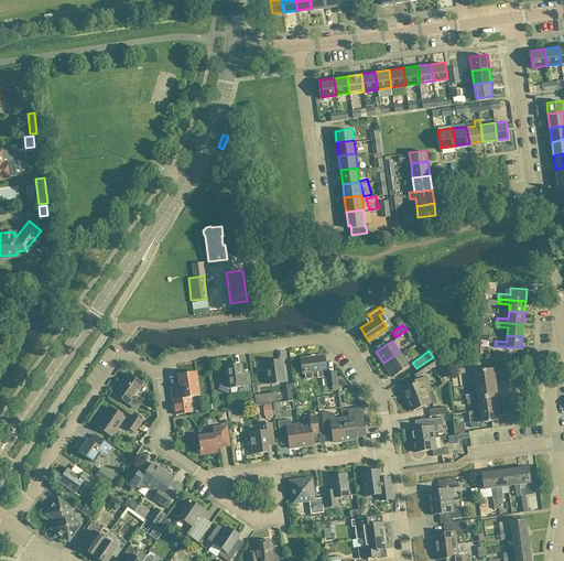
[(409,364),(400,352),(383,363),(392,375),(409,364)]
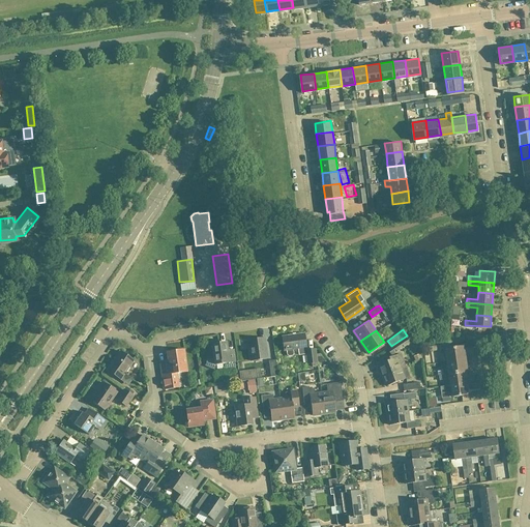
[(293,352),(293,348),(305,346),(303,331),(282,334),(284,349),(286,349),(287,353),(288,354),(292,354),(293,352)]
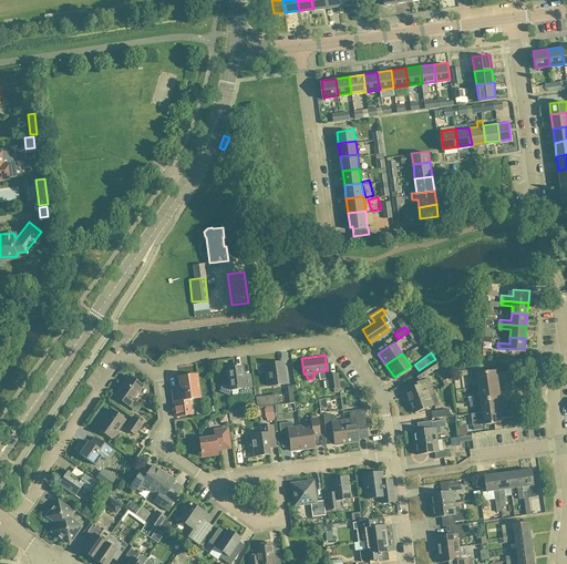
[(419,378),(439,365),(435,359),(419,370),(414,372),(419,378)]
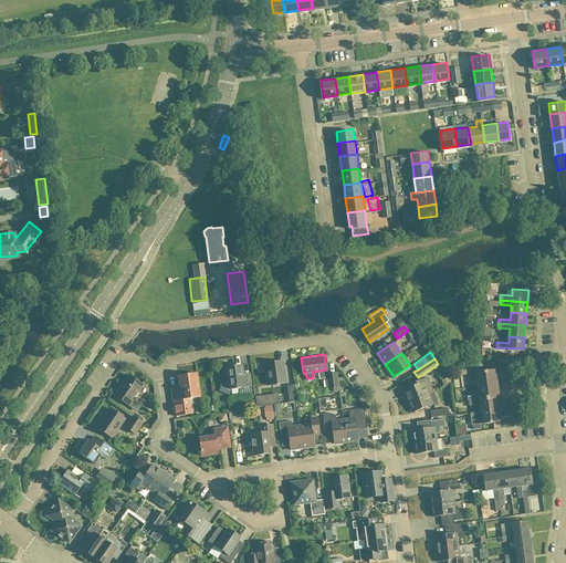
[(96,368),(102,371),(106,363),(101,360),(96,368)]
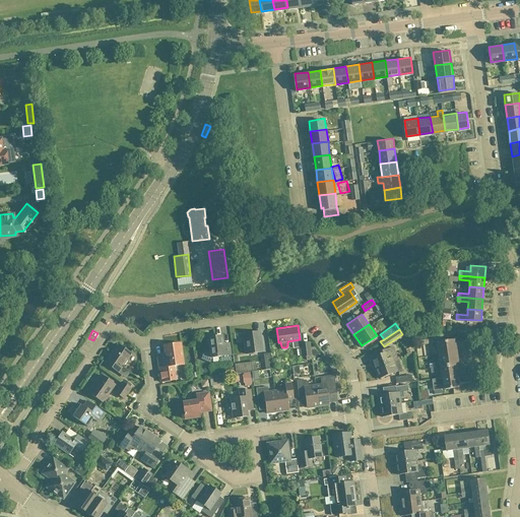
[(259,330),(243,332),(246,352),(262,349),(259,330)]
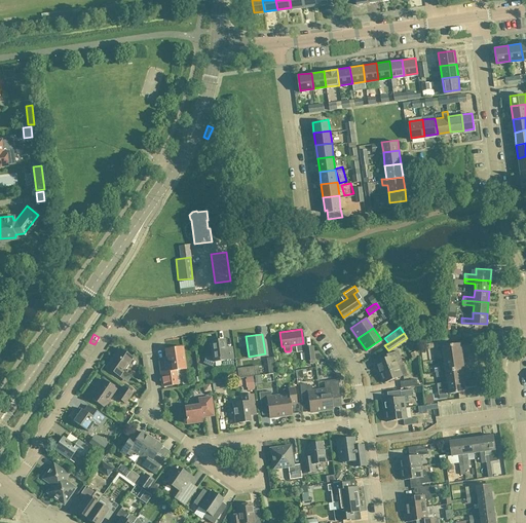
[(210,340),(212,355),(207,351),(202,362),(212,365),(214,360),(220,359),(221,365),(233,363),(231,345),(225,346),(224,338),(210,340)]
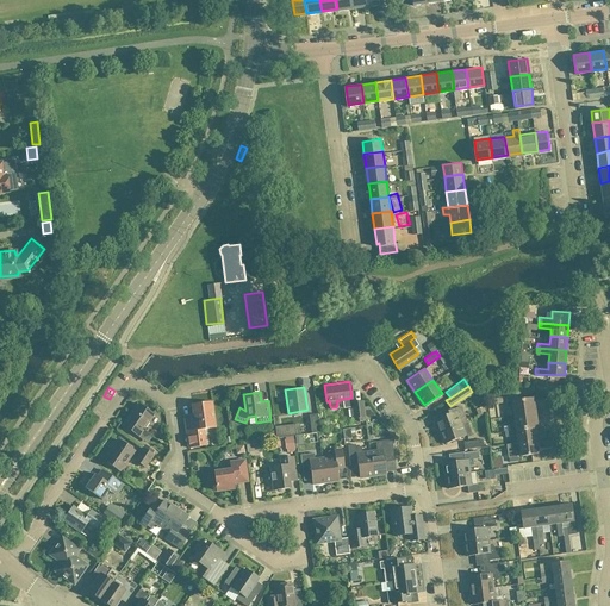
[(526,412),(523,398),(517,398),(517,393),(505,394),(506,406),(514,405),(514,413),(526,412)]
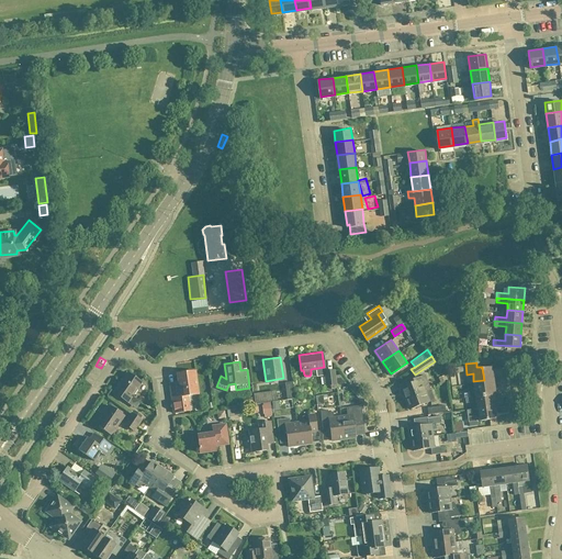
[(484,380),(494,379),(492,366),(482,367),(484,380)]
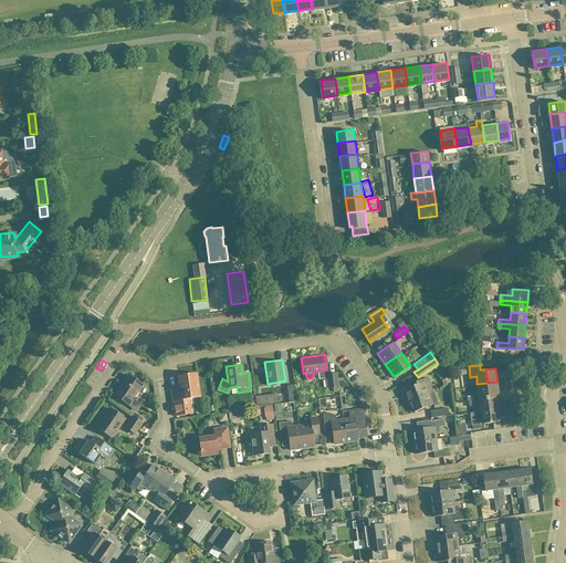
[(331,386),(338,385),(337,384),(337,383),(336,376),(336,371),(329,372),(326,372),(326,376),(326,378),(327,385),(327,387),(331,386)]
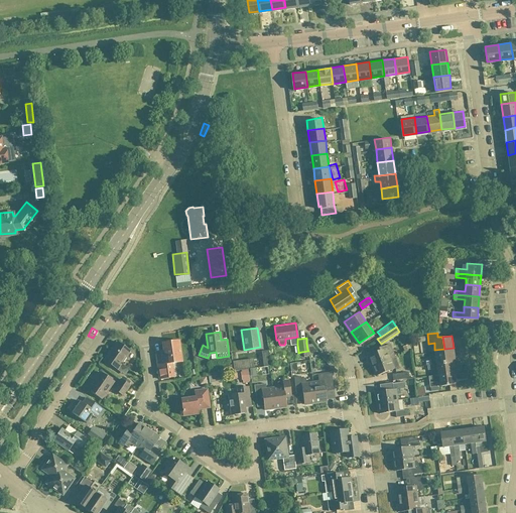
[(158,377),(160,377),(173,375),(171,361),(181,360),(178,339),(161,342),(163,349),(155,351),(158,377)]
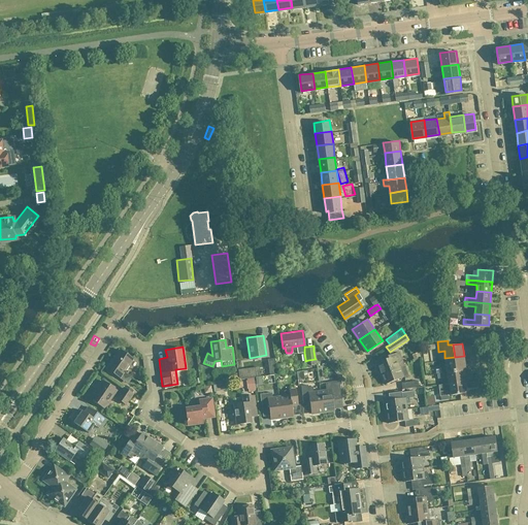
[(106,367),(120,376),(132,358),(119,349),(106,367)]
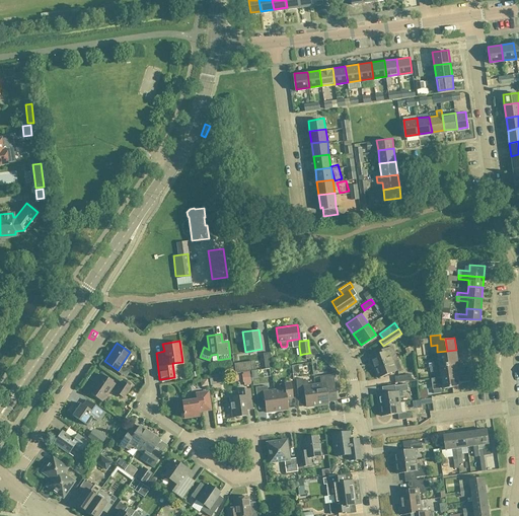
[(374,365),(374,366),(396,357),(393,347),(391,348),(390,345),(375,351),(376,353),(370,356),(371,357),(369,358),(372,365),(374,365)]
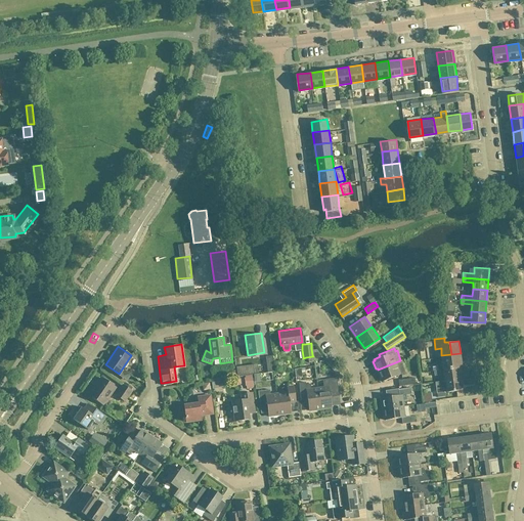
[(265,354),(267,371),(274,370),(272,353),(265,354)]
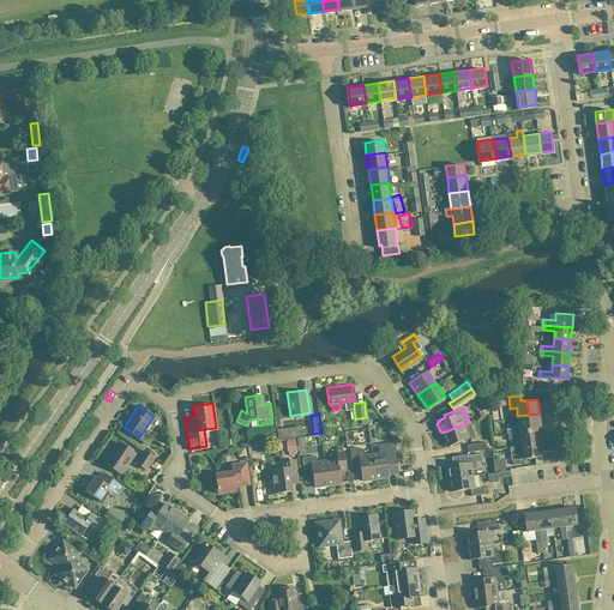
[(539,428),(542,428),(540,414),(529,415),(531,429),(539,428)]
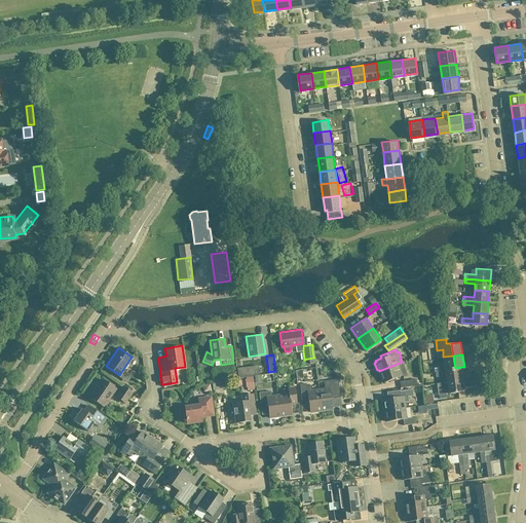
[(453,356),(443,357),(444,364),(439,364),(440,370),(455,368),(453,356)]
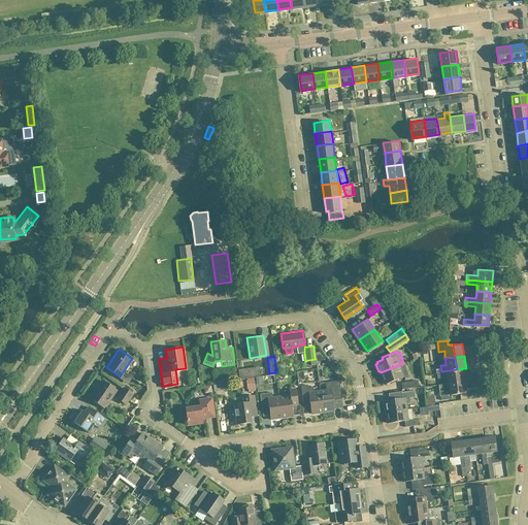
[(404,363),(403,363),(381,372),(385,383),(407,373),(404,363)]
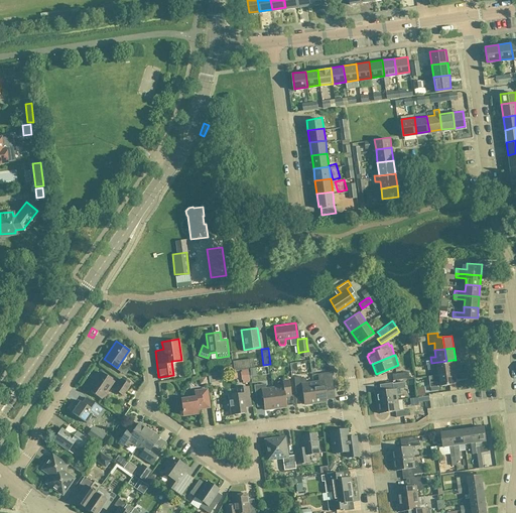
[(438,373),(455,371),(453,360),(446,361),(431,363),(427,363),(427,368),(437,367),(438,373)]
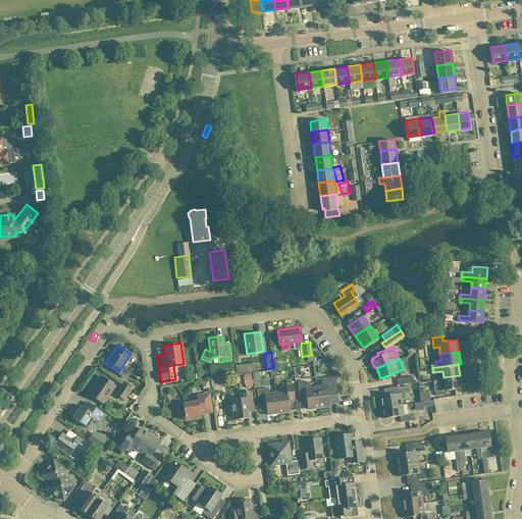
[(244,384),(255,384),(254,371),(243,372),(244,384)]
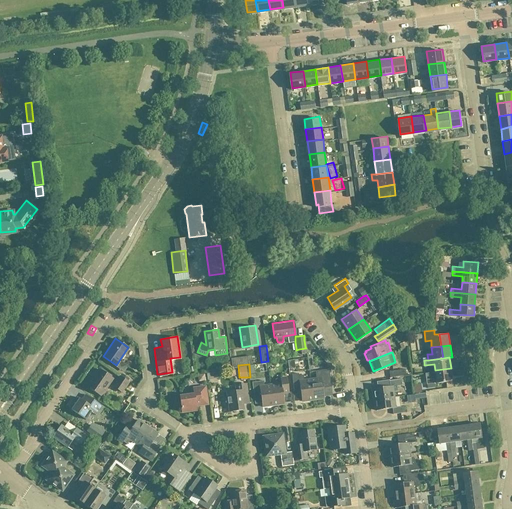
[(316,377),(310,378),(312,398),(323,397),(322,386),(331,385),(328,367),(315,369),(316,377)]
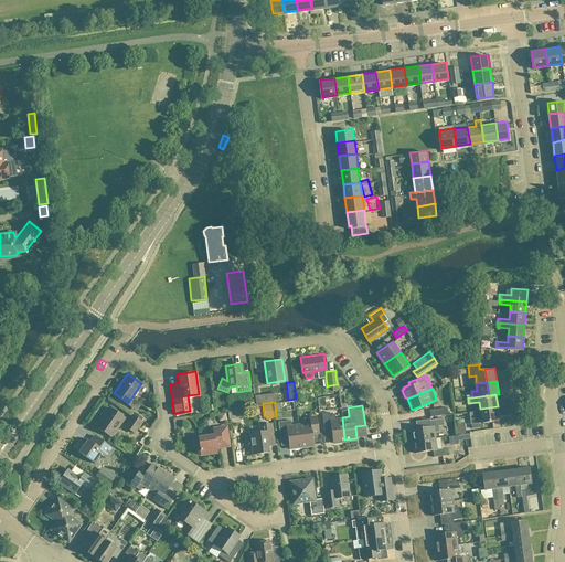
[(429,407),(430,414),(448,412),(447,405),(429,407)]
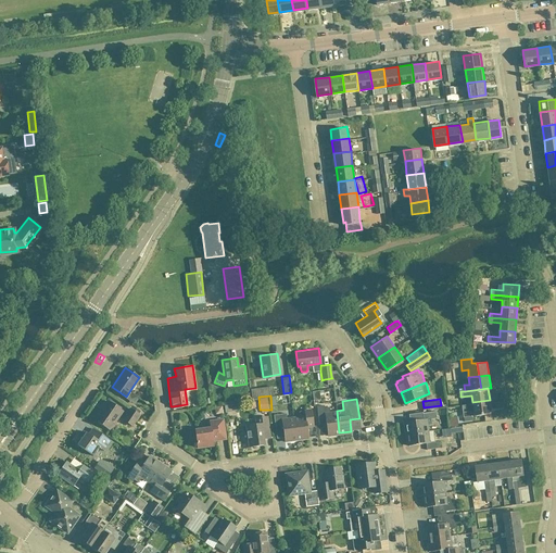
[(95,418),(110,429),(115,420),(114,420),(122,410),(108,400),(95,418)]
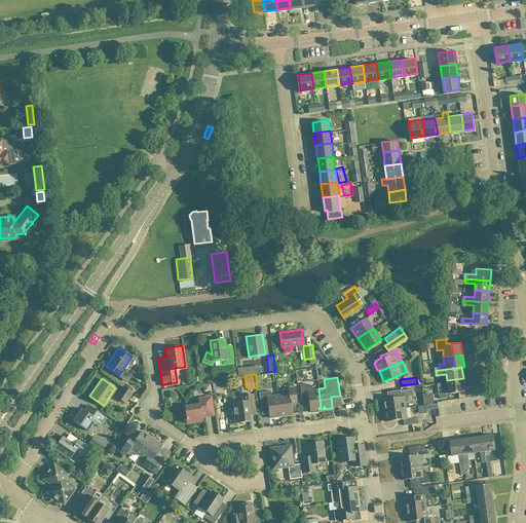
[(437,381),(438,387),(439,393),(448,391),(464,389),(463,378),(447,380),(437,381)]
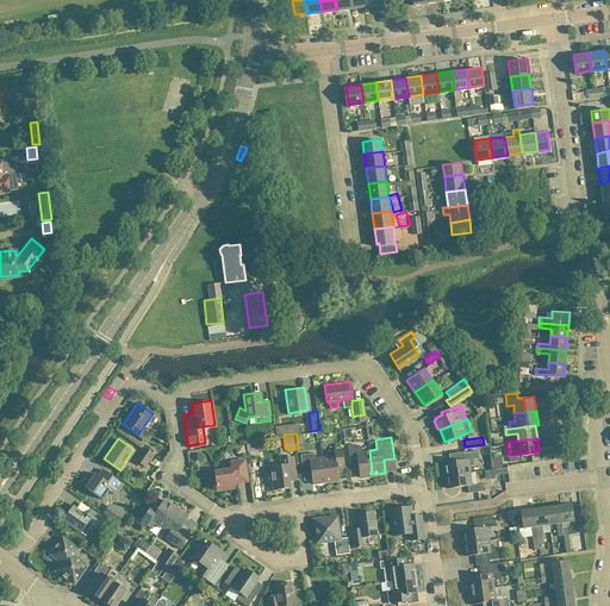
[(359,476),(372,474),(369,450),(361,451),(361,444),(355,445),(355,443),(347,443),(350,464),(358,463),(359,476)]
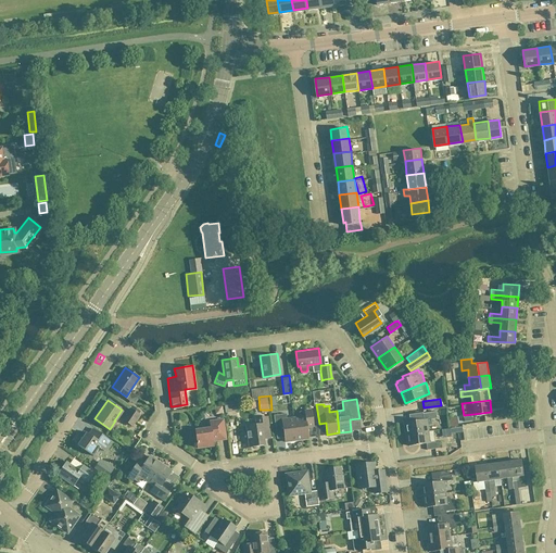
[(122,418),(131,425),(140,413),(129,405),(125,412),(125,413),(122,418)]
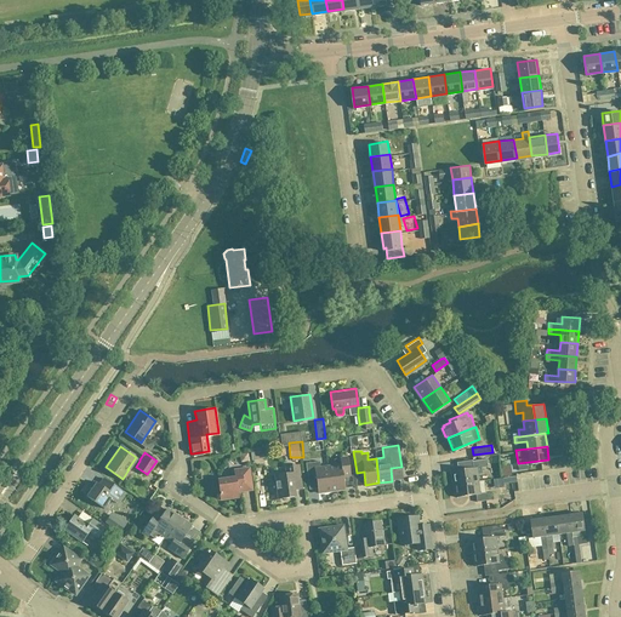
[(328,464),(331,490),(345,487),(342,475),(349,474),(347,456),(334,457),(335,464),(328,464)]
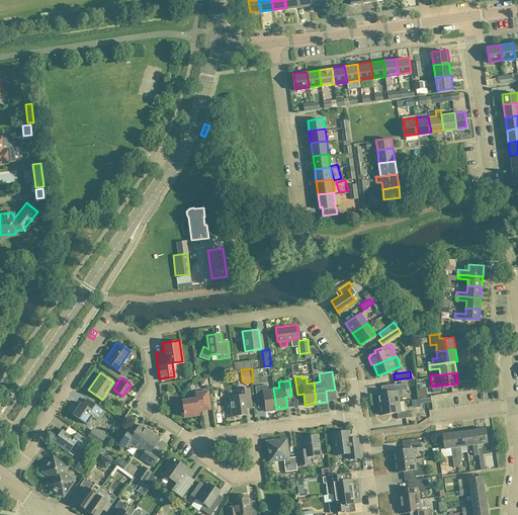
[(378,401),(379,403),(399,400),(399,395),(403,394),(402,389),(407,388),(406,381),(394,383),(395,390),(377,392),(377,393),(375,394),(376,401),(378,401)]
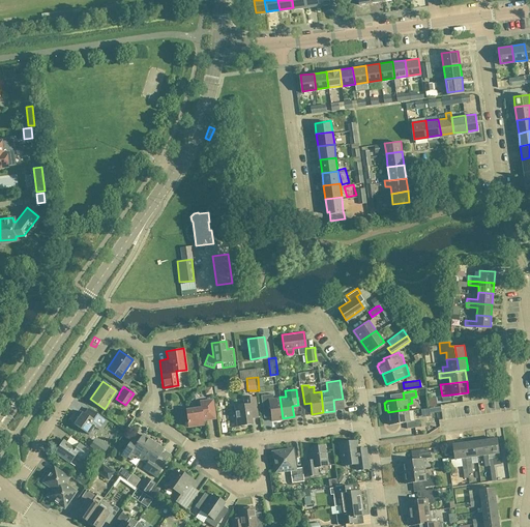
[(283,418),(280,397),(273,398),(272,392),(260,393),(262,410),(269,409),(271,419),(283,418)]
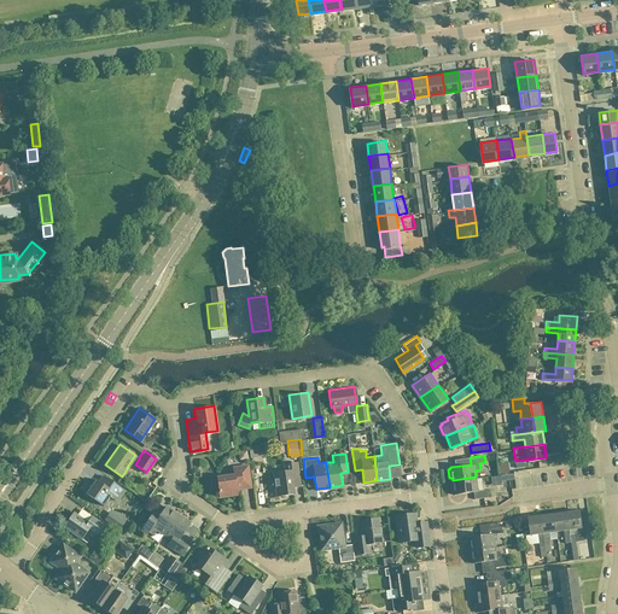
[(285,471),(273,472),(277,495),(293,492),(292,486),(299,485),(296,461),(284,463),(285,471)]
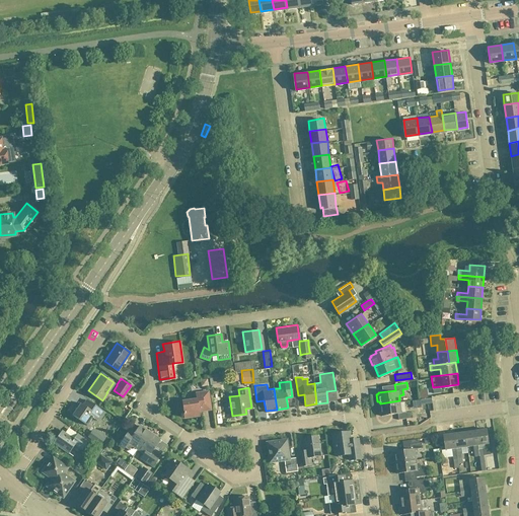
[(199,415),(198,410),(210,409),(208,390),(195,392),(196,398),(181,400),(183,417),(199,415)]
